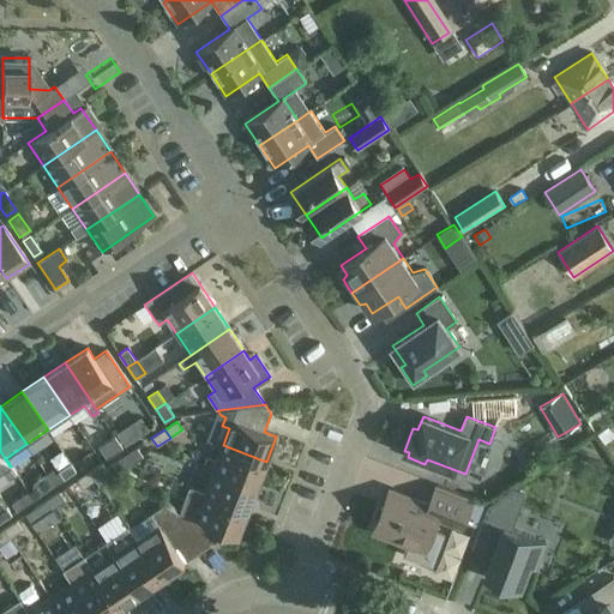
[(182,429),(172,437),(175,443),(186,434),(182,429)]
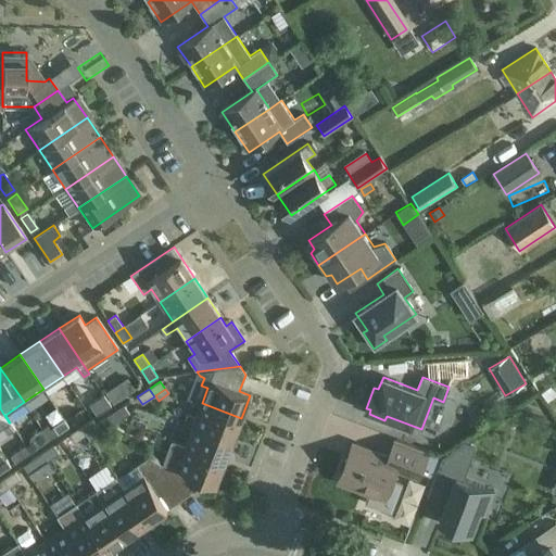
[(90,404),(97,415),(111,405),(104,394),(90,404)]
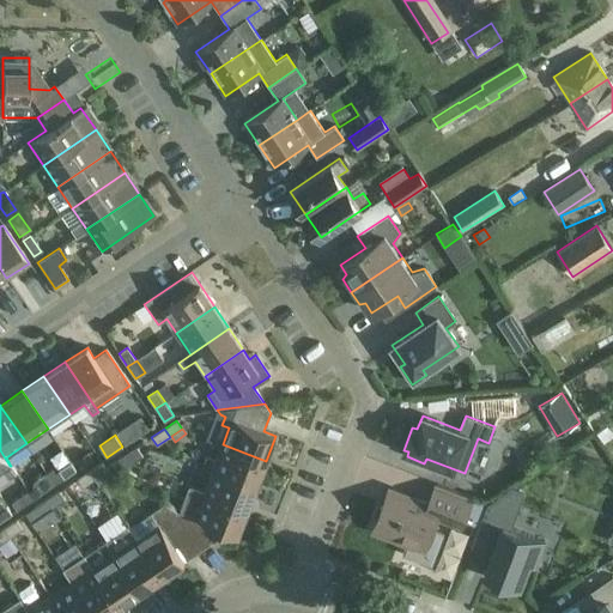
[(256,485),(266,461),(223,444),(217,459),(207,455),(204,465),(256,485)]
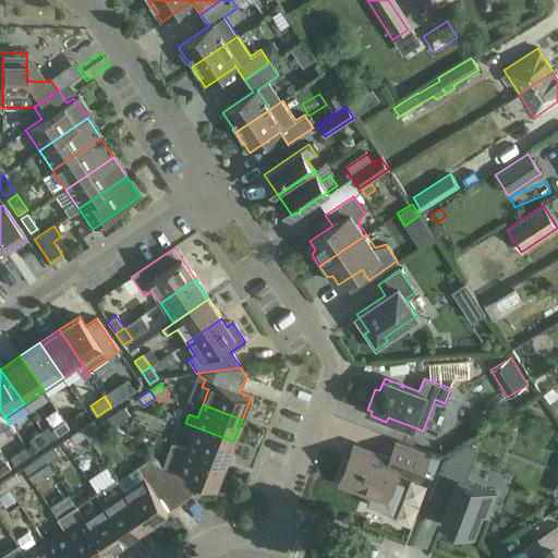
[(113,414),(118,422),(130,415),(124,407),(113,414)]
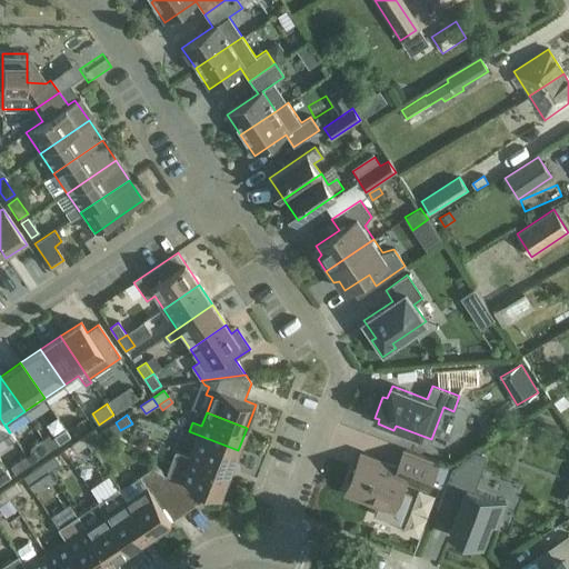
[(0,438),(3,437),(8,443),(15,439),(9,432),(0,418),(0,438)]
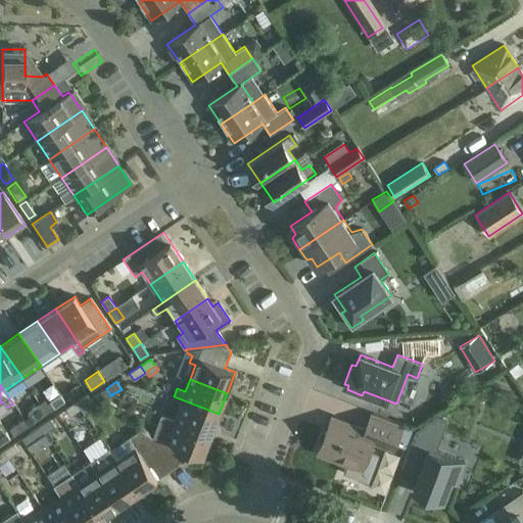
[(110,395),(106,388),(95,395),(100,402),(110,395)]
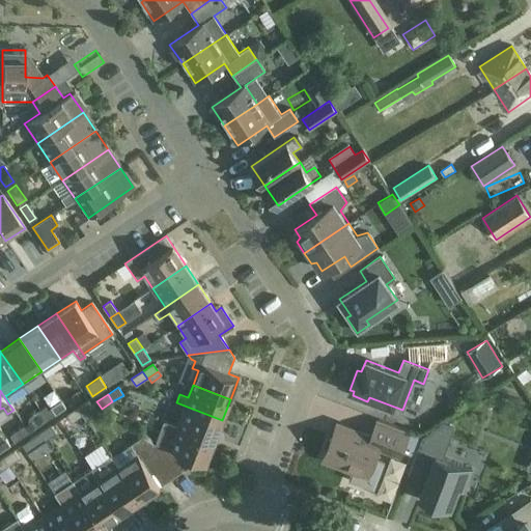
[(78,407),(83,415),(93,408),(88,399),(78,407)]
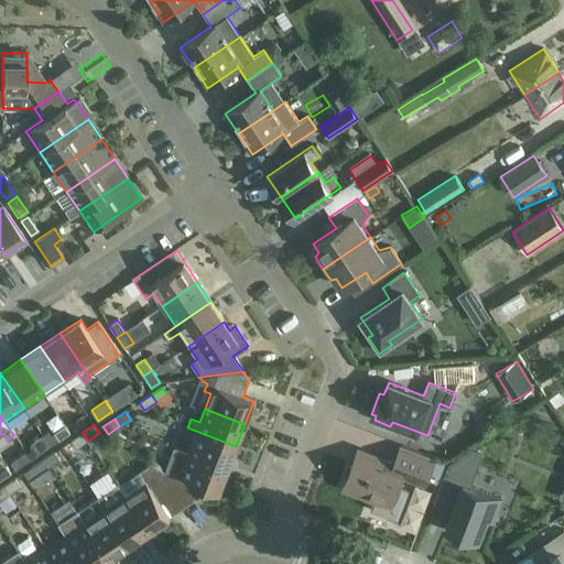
[(54,433),(58,441),(69,433),(65,425),(54,433)]
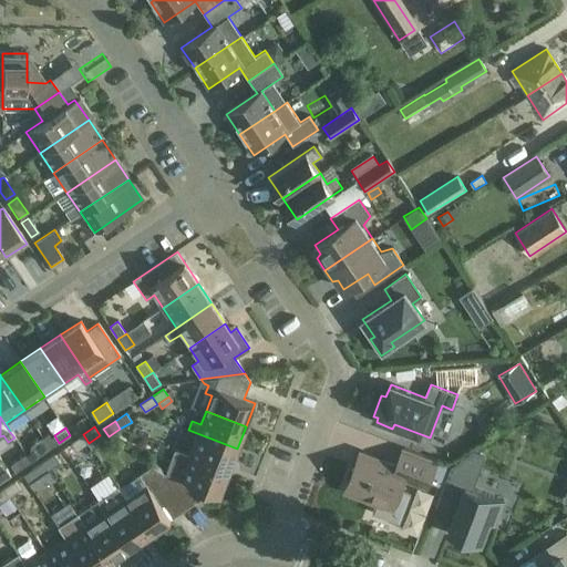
[(229,471),(237,449),(188,430),(186,437),(194,440),(188,455),(229,471)]
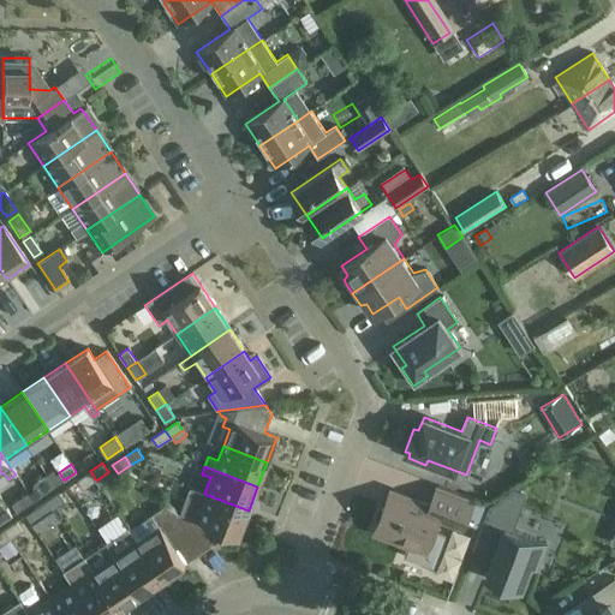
[(96,481),(90,471),(77,481),(83,489),(96,481)]
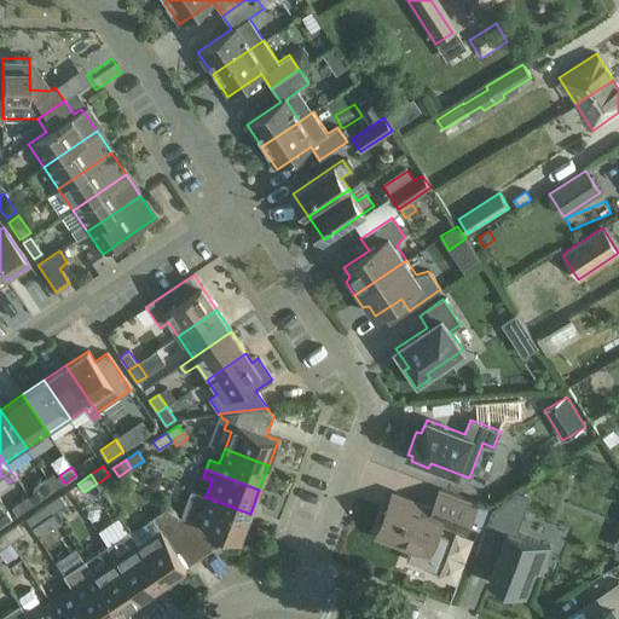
[(47,478),(34,486),(42,498),(55,490),(47,478)]
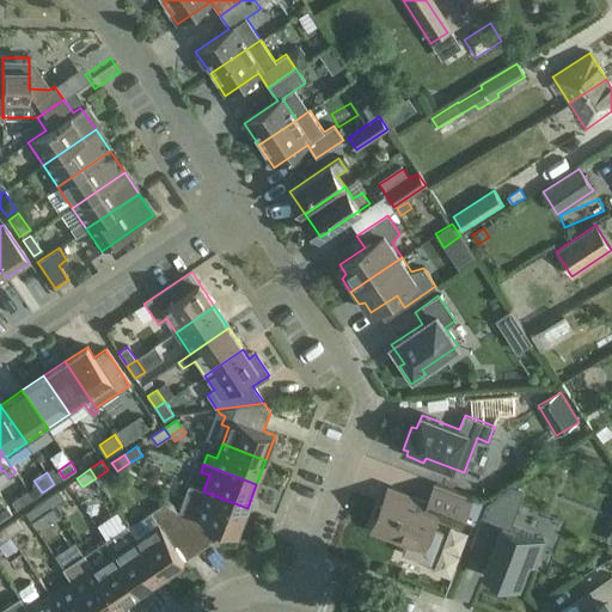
[(434,484),(427,505),(387,489),(372,530),(423,550),(439,510),(463,520),(471,499),(434,484)]
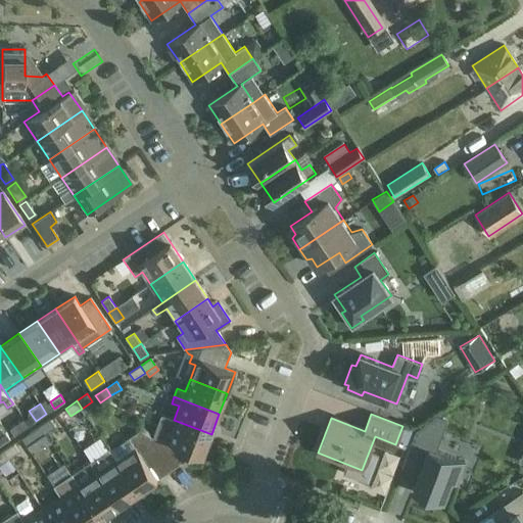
[(211,434),(174,420),(161,416),(153,436),(151,437),(150,436),(149,436),(172,469),(184,461),(188,450),(203,456),(211,434)]
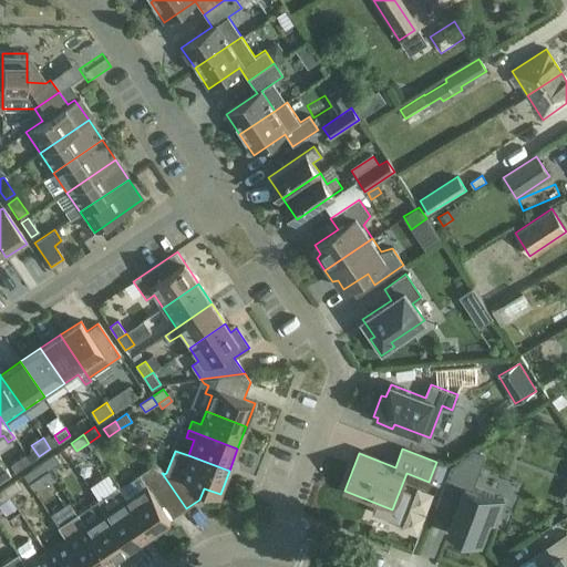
[(10,464),(16,472),(30,462),(26,454),(10,464)]
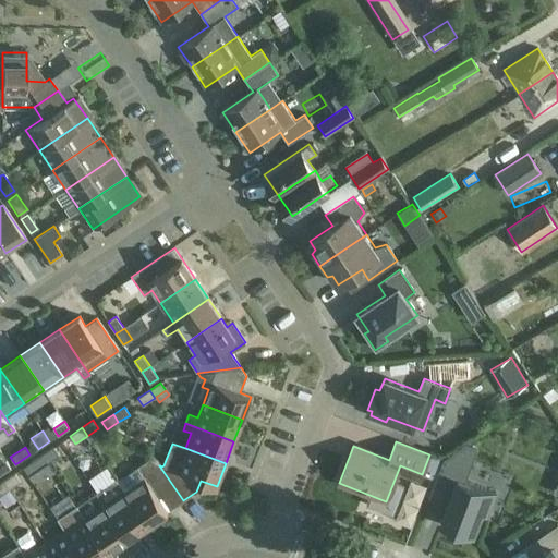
[(43,455),(48,462),(59,455),(53,447),(43,455)]
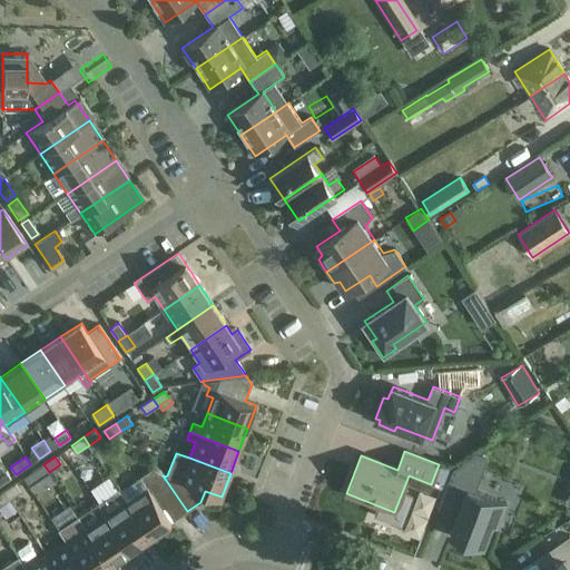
[(49,472),(43,464),(32,472),(38,480),(49,472)]
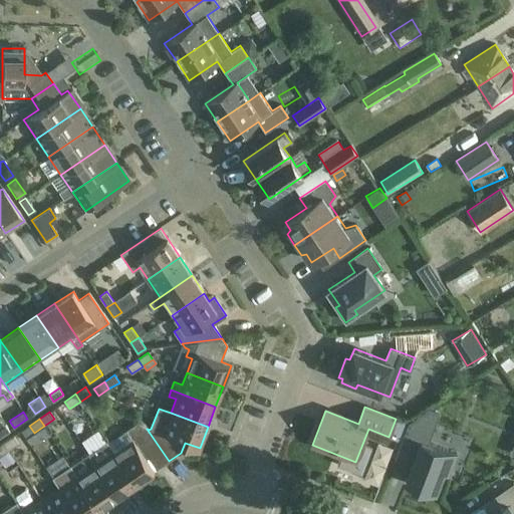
[(155,471),(169,461),(147,429),(148,429),(138,422),(107,443),(113,451),(136,484),(155,471)]
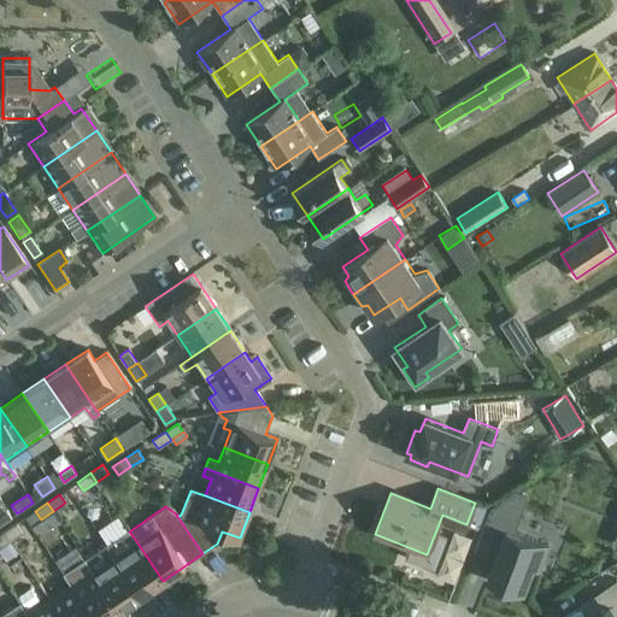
[(499,550),(487,577),(523,592),(533,568),(540,570),(548,545),(515,532),(521,516),(498,507),(483,544),(499,550)]
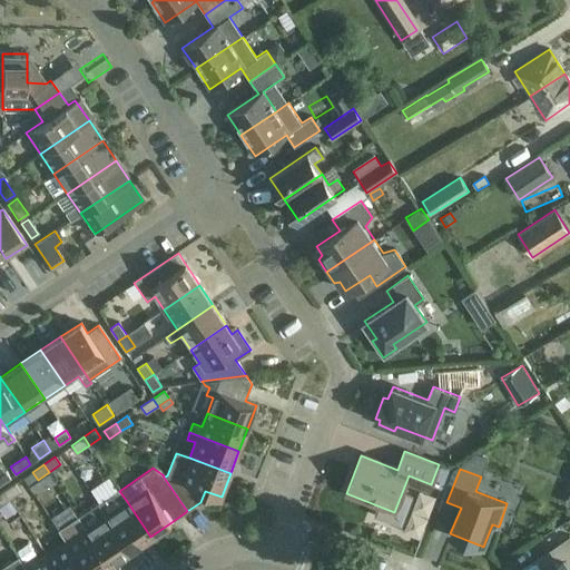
[(0,473),(0,483),(10,477),(6,470),(0,473)]
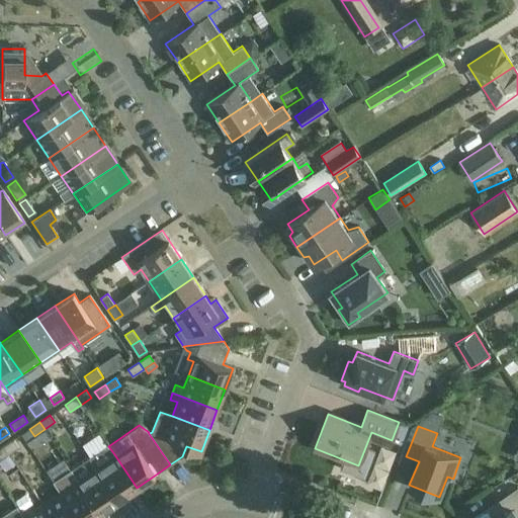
[(3,446),(8,454),(19,446),(14,439),(3,446)]
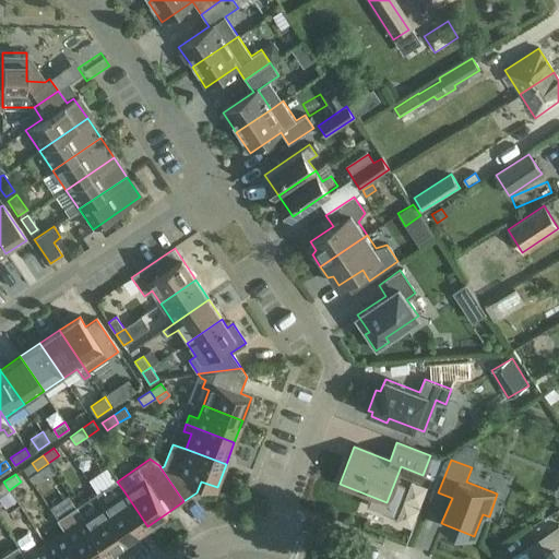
[(0,496),(9,490),(3,482),(0,484),(0,496)]
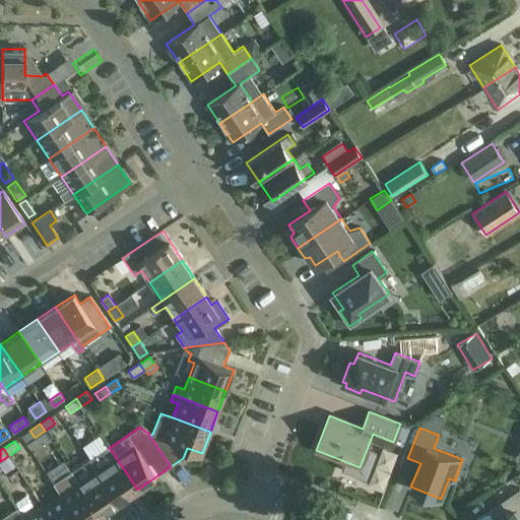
[(119,502),(137,490),(115,456),(104,464),(96,454),(89,458),(119,502)]
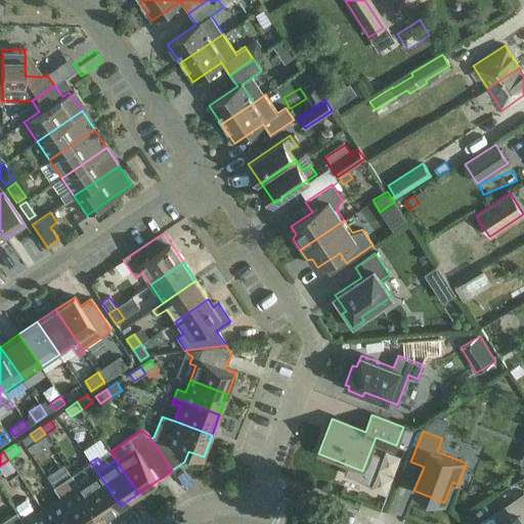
[(101,518),(120,506),(90,462),(72,475),(79,484),(101,518)]
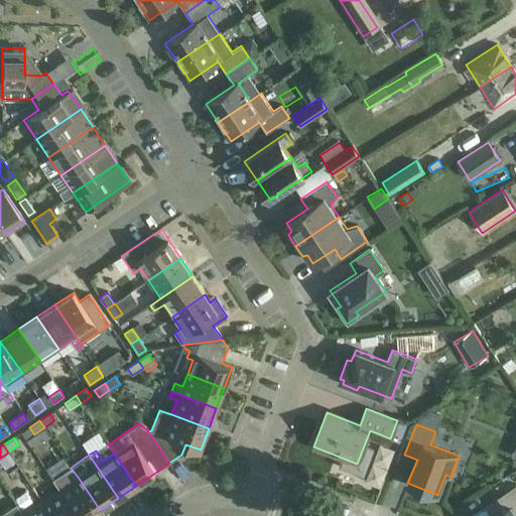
[(77,515),(91,515),(100,510),(78,477),(59,490),(77,515)]
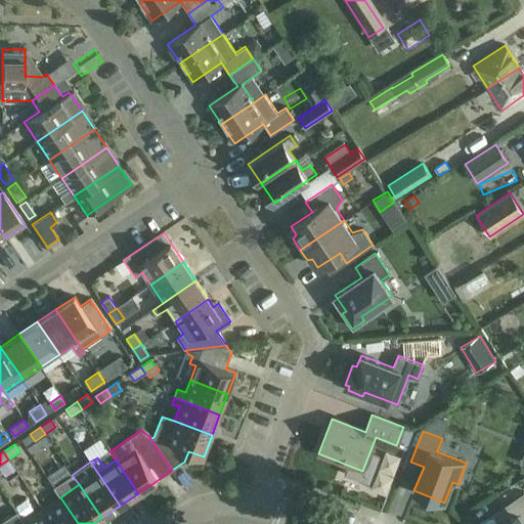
[(523,523),(523,493),(523,492),(498,509),(507,520),(500,523),(523,523)]
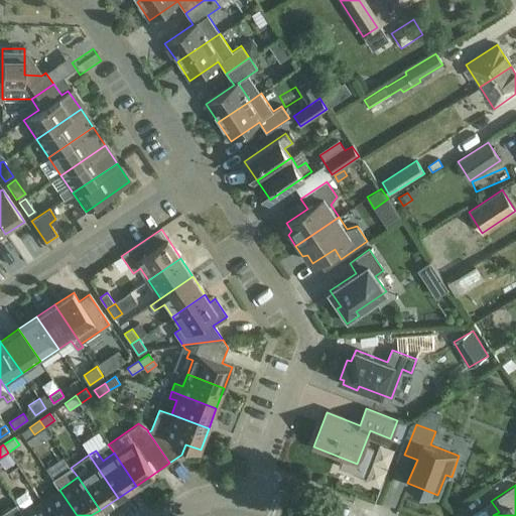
[(77,515),(59,490),(41,502),(50,515),(77,515)]
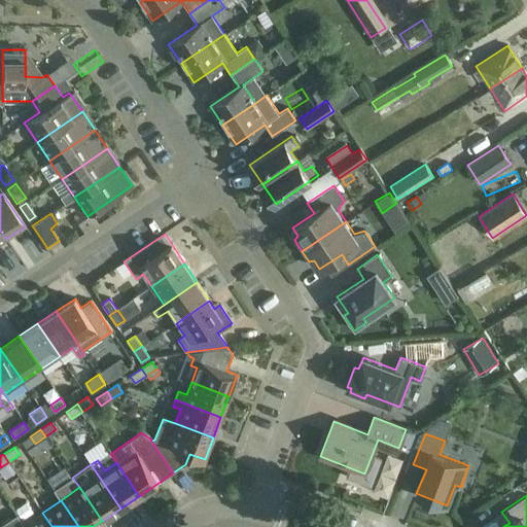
[(51,526),(42,513),(24,525),(25,526),(51,526)]
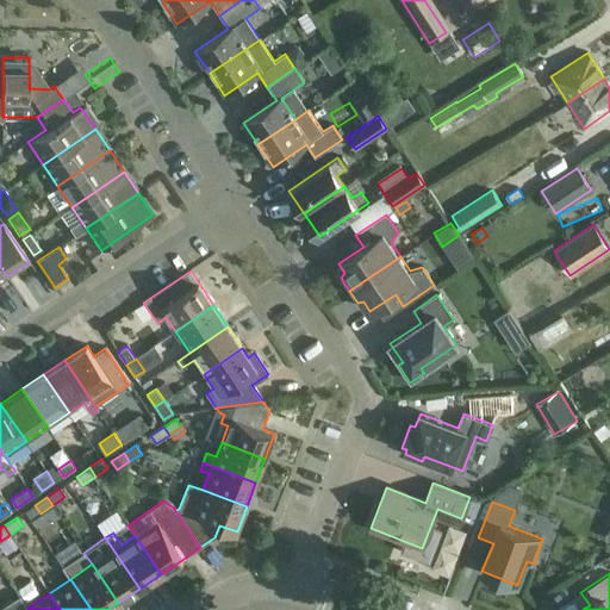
[(29,609),(27,608),(20,596),(0,609),(29,609)]
